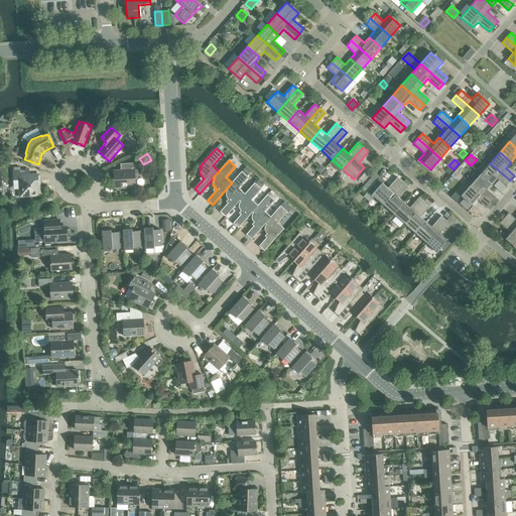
[(123,163),(124,169),(122,171),(114,171),(115,187),(135,186),(134,179),(136,179),(138,178),(137,162),(123,163)]
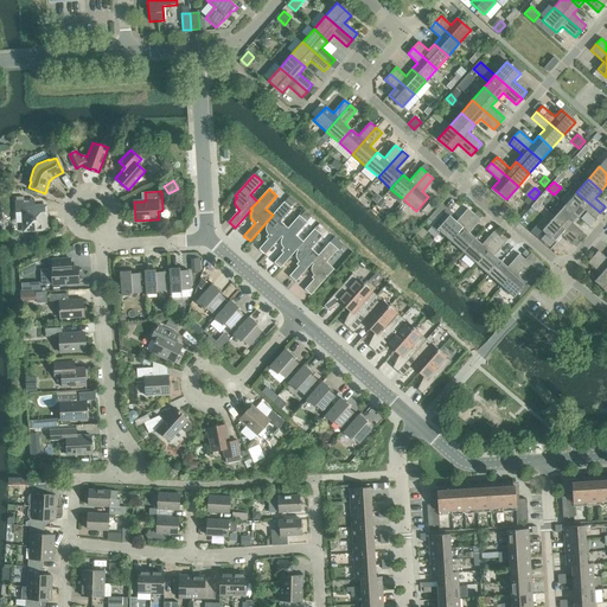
[(576,192),(564,205),(579,217),(585,210),(594,219),(600,212),(576,192)]
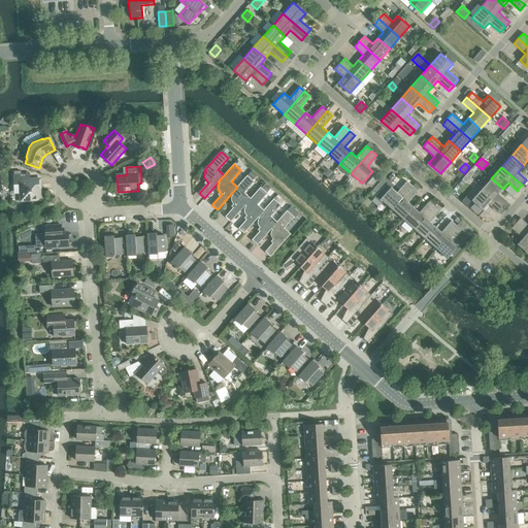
[(327,168),(323,173),(327,177),(332,172),(327,168)]
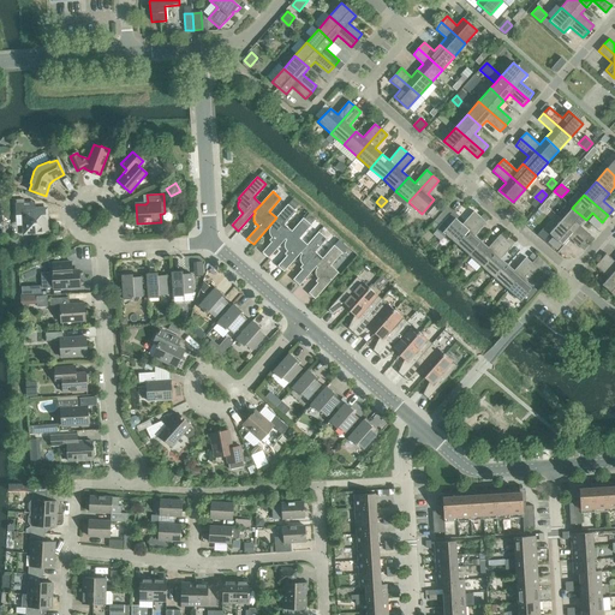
[(293,198),(287,204),(294,210),(299,204),(293,198)]
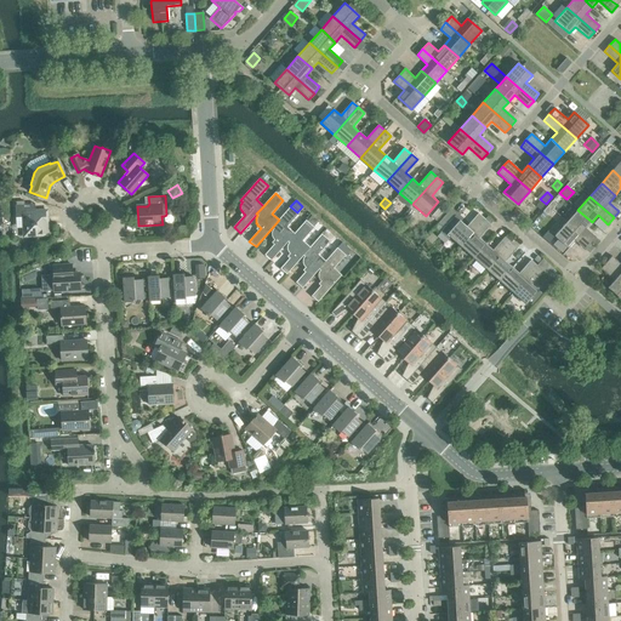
[(24,231),(30,237),(49,235),(47,211),(32,211),(30,204),(24,205),(15,205),(16,217),(23,217),(24,231)]
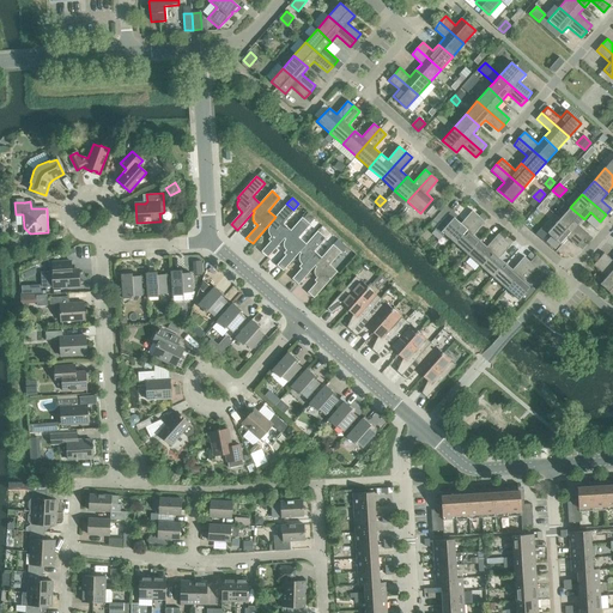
[(386,201),(380,207),(384,212),(390,206),(386,201)]
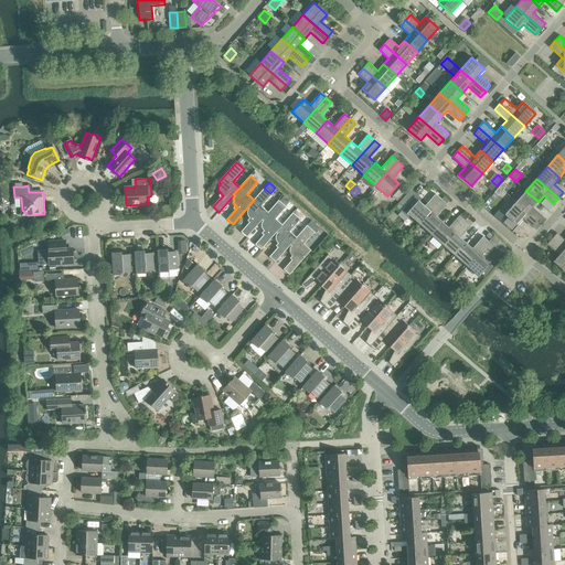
[(247,237),(262,220),(268,213),(268,212),(262,206),(272,194),(270,193),(264,188),(254,200),(247,208),(248,208),(248,209),(247,210),(247,211),(247,212),(247,213),(247,214),(247,215),(248,216),(248,217),(252,220),(241,232),(247,237)]
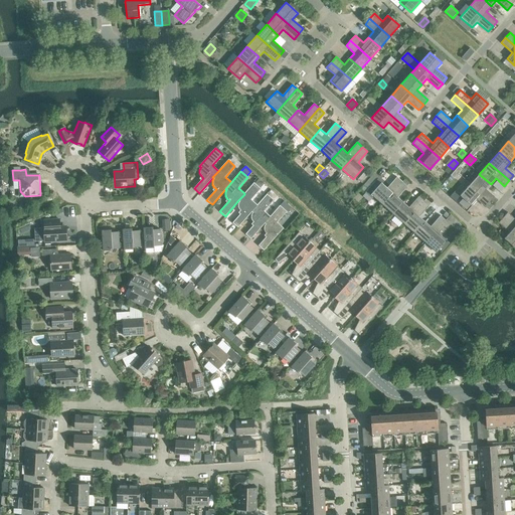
[(369,175),(365,171),(357,180),(362,183),(369,175)]
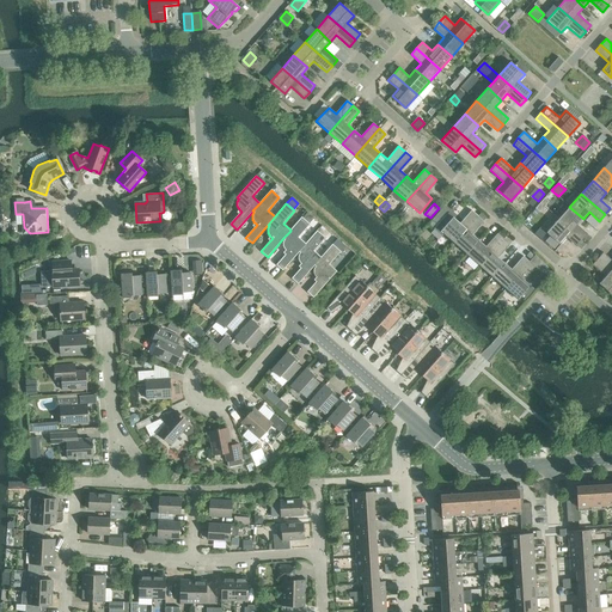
[(569,207),(558,219),(582,240),(587,234),(577,226),(583,219),(569,207)]
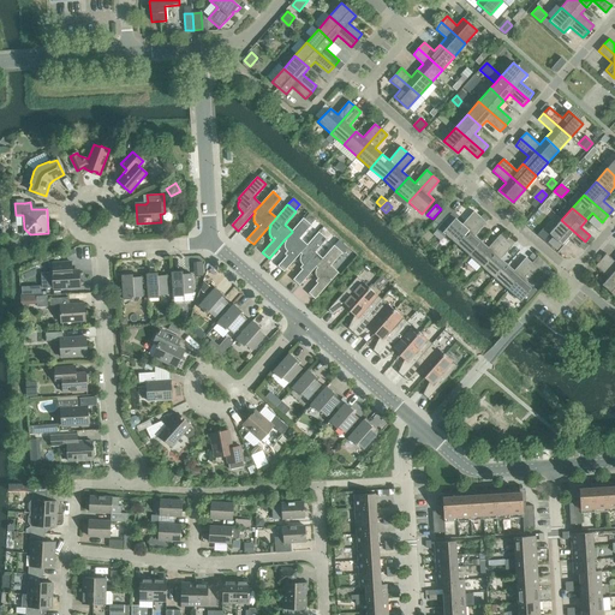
[(443,233),(457,244),(481,218),(473,212),(463,225),(455,219),(443,233)]
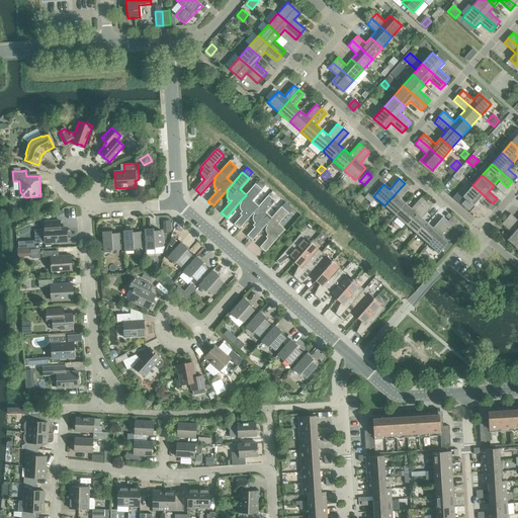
[(239,229),(253,213),(253,212),(259,206),(253,200),(262,190),(255,183),(246,194),(246,195),(240,201),(241,202),(240,203),(240,204),(240,205),(240,206),(240,207),(240,208),(240,209),(241,210),(242,211),(244,213),(234,224),(239,229)]
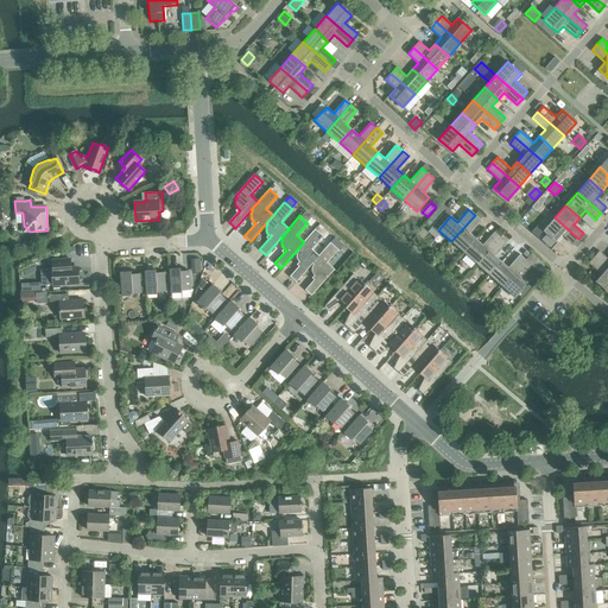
[(451,241),(463,253),(476,239),(469,233),(481,220),(475,215),(451,241)]
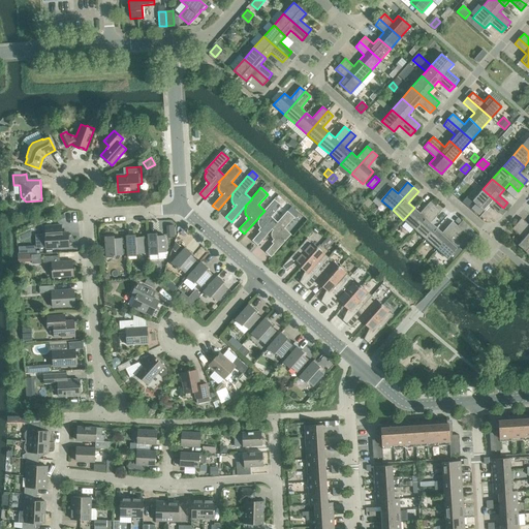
[(503,208),(483,189),(472,200),(485,212),(490,206),(498,213),(503,208)]
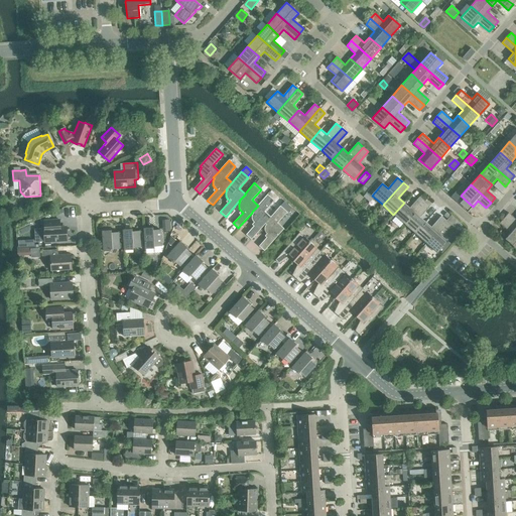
[(359,194),(354,199),(359,203),(364,198),(359,194)]
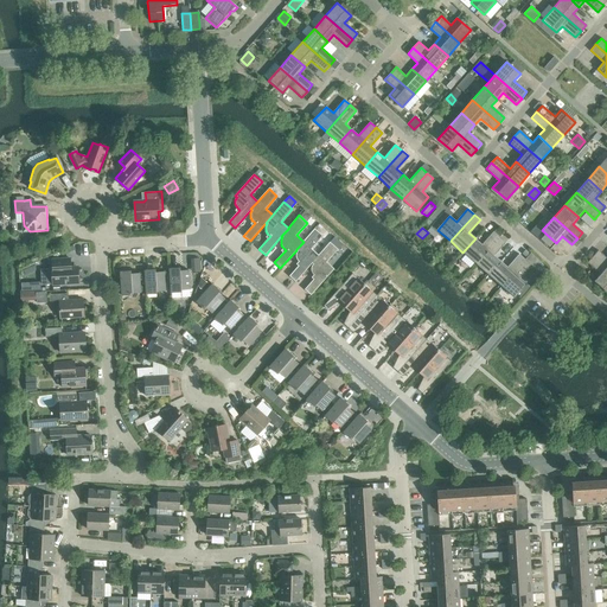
[(295,281),(312,263),(319,255),(318,255),(311,249),(323,236),(314,229),(304,242),(296,249),(296,250),(298,250),(298,251),(296,251),(296,253),(296,254),(295,255),(295,256),(296,256),(296,257),(296,259),(296,260),(298,261),(299,261),(300,263),(289,276),(295,281)]
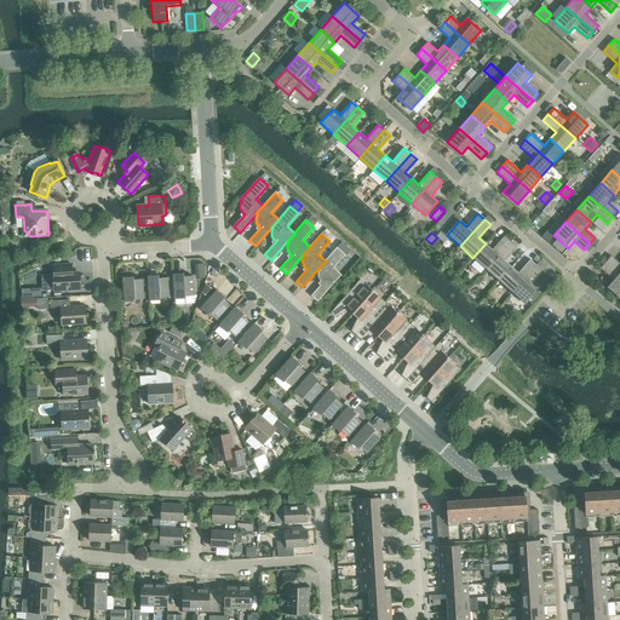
[(472,258),(486,269),(510,242),(504,236),(492,250),(486,244),(472,258)]
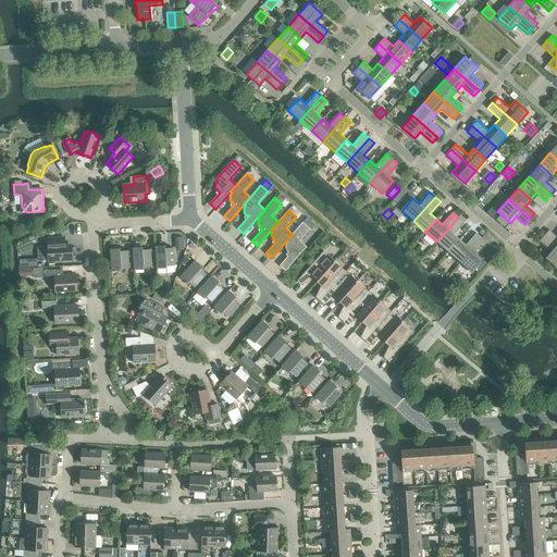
[(436,242),(448,252),(459,239),(454,234),(463,222),(458,218),(436,242)]
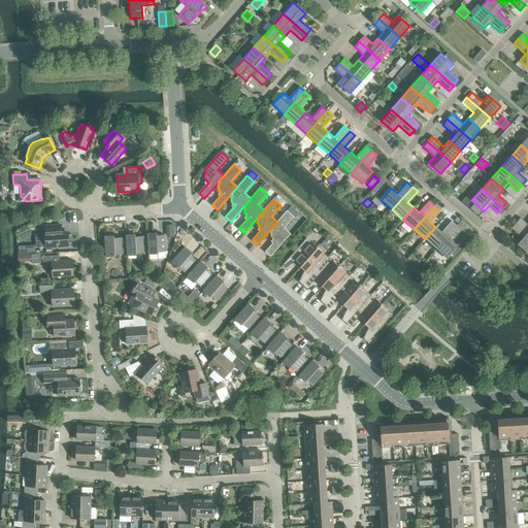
[(271,229),(272,230),(271,230),(271,231),(270,232),(270,233),(270,234),(270,235),(271,236),(271,237),(272,238),(272,239),(274,240),(265,252),(270,257),(291,234),(284,228),(294,217),(287,210),(276,222),(277,222),(271,229)]
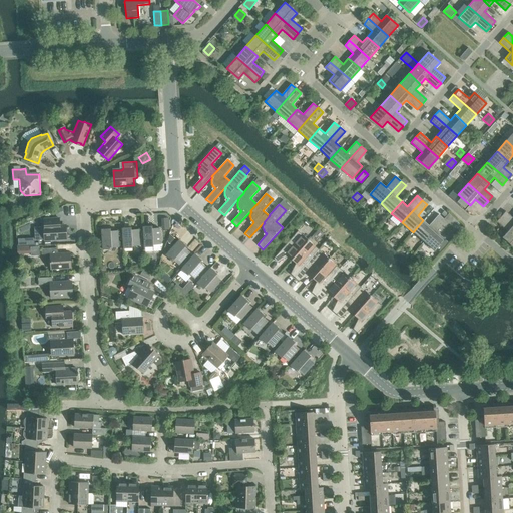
[(61,207),(50,212),(52,216),(63,211),(61,207)]
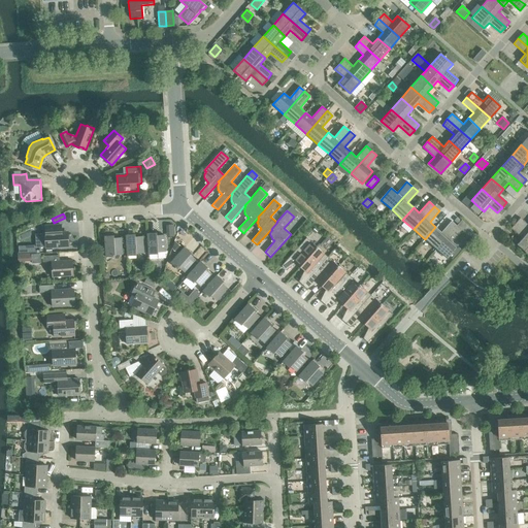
[(527,224),(520,218),(516,223),(527,234),(527,224)]
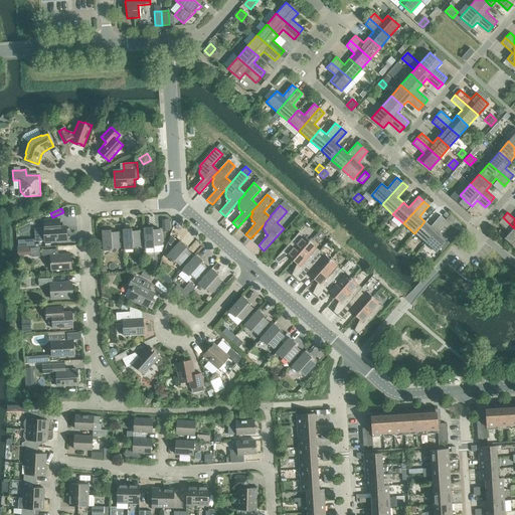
[(414,233),(425,242),(446,220),(441,215),(431,226),(424,221),(414,233)]
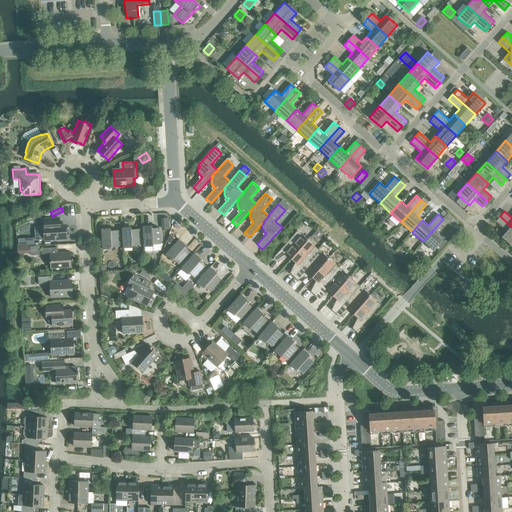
[(511,227),(500,216),(495,222),(506,231),(501,237),(511,246),(511,227)]
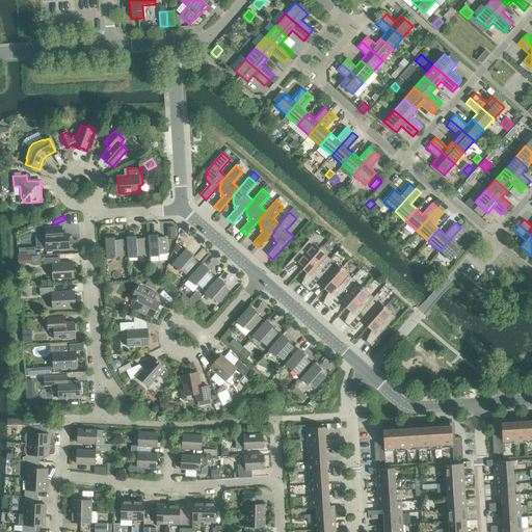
[(45,236),(46,249),(68,247),(67,234),(62,235),(61,227),(43,229),(43,236),(45,236)]
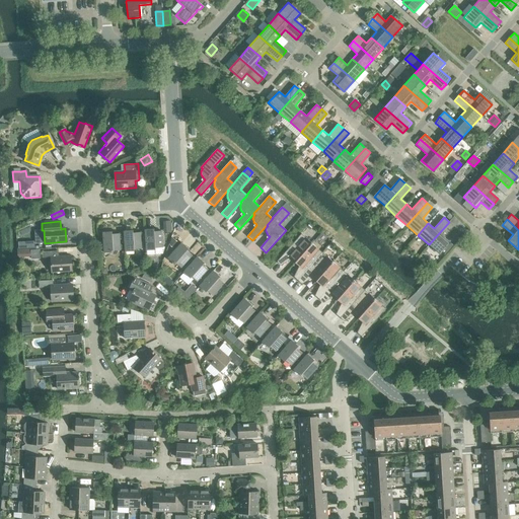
[(449,222),(429,244),(440,254),(450,242),(444,237),(454,226),(449,222)]
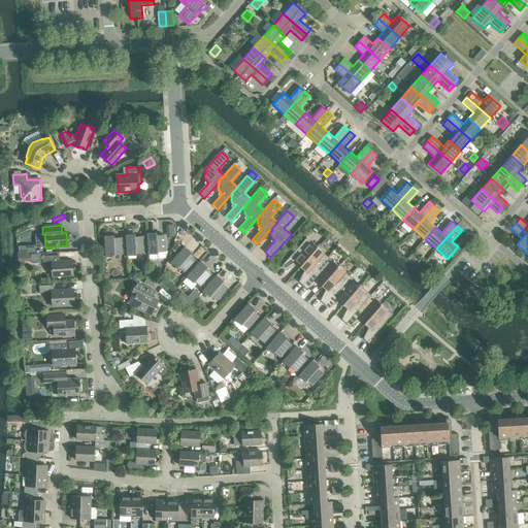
[(164,235),(160,235),(160,233),(147,233),(149,255),(158,254),(158,258),(165,258),(167,252),(165,252),(164,235)]
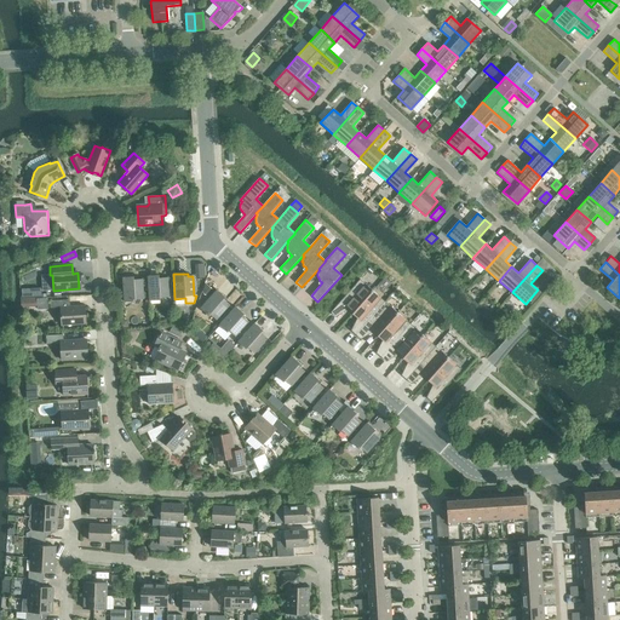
[(160,298),(168,297),(167,277),(162,277),(162,275),(148,276),(149,300),(160,300),(160,298)]
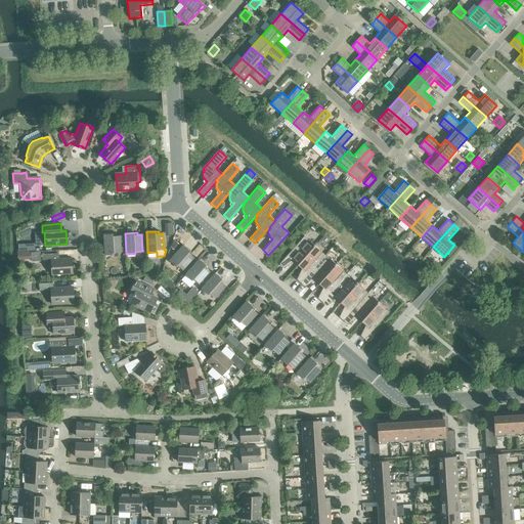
[(114,253),(121,253),(120,235),(116,236),(116,233),(103,234),(105,256),(115,255),(114,253)]
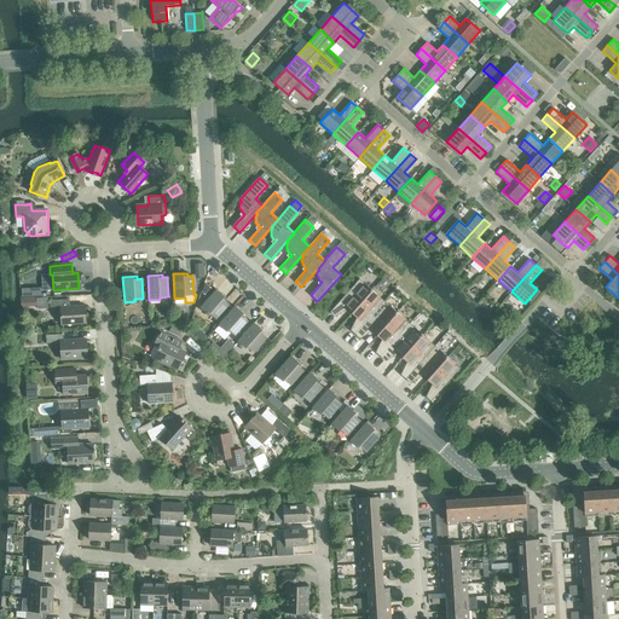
[(345,306),(352,313),(372,290),(359,279),(330,312),(335,317),(343,311),(342,308),(345,306)]
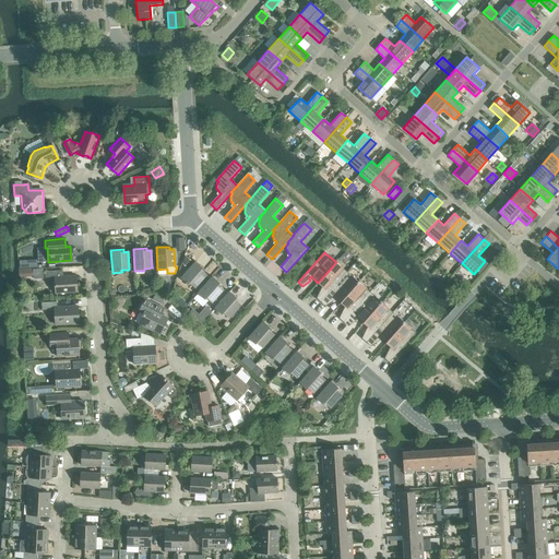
[(206,275),(203,272),(205,270),(195,261),(180,278),(188,285),(189,283),(194,288),(206,275)]
